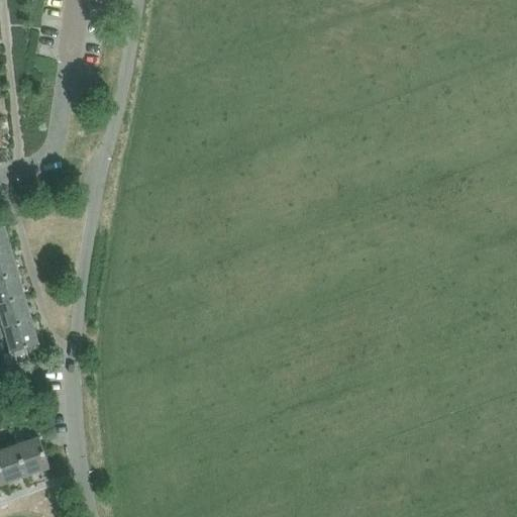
[(0,226),(0,252),(12,249),(5,225),(0,226)]
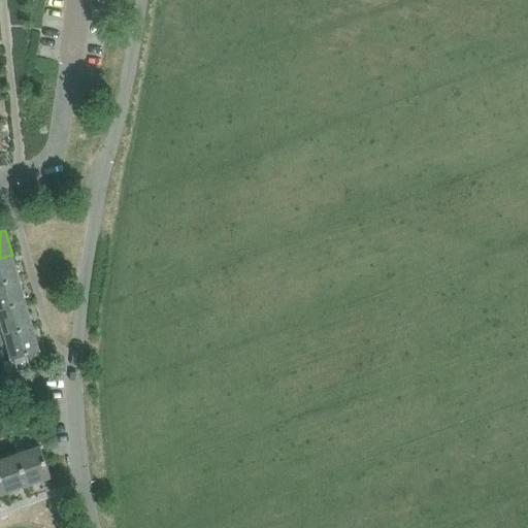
[(0,284),(20,278),(12,255),(0,258),(0,284)]
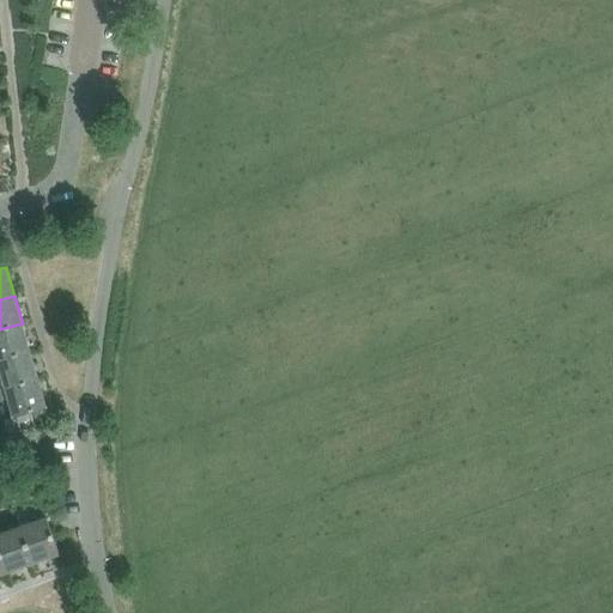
[(0,359),(30,351),(23,323),(0,329),(0,359)]
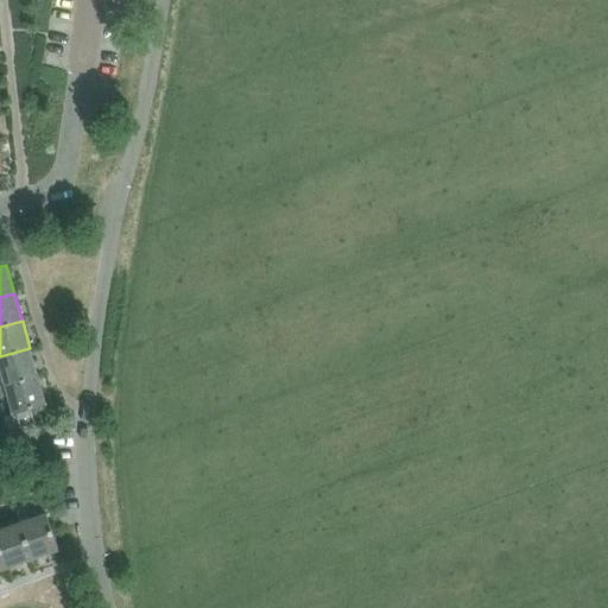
[(0,356),(0,377),(2,386),(38,377),(30,348),(0,356)]
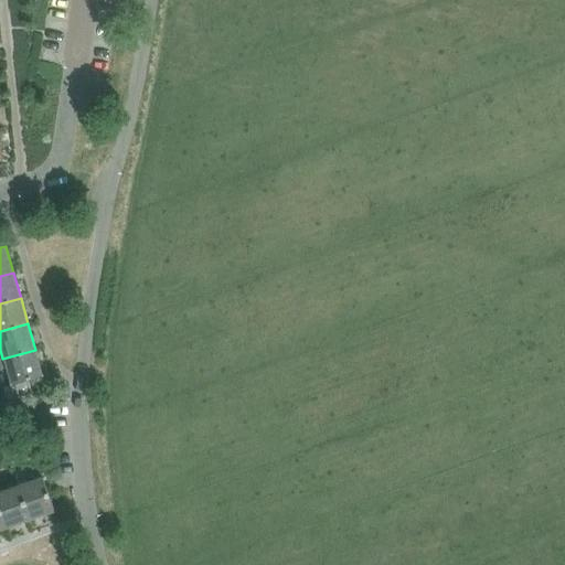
[(35,350),(2,359),(0,359),(0,371),(6,370),(10,385),(43,376),(35,350)]
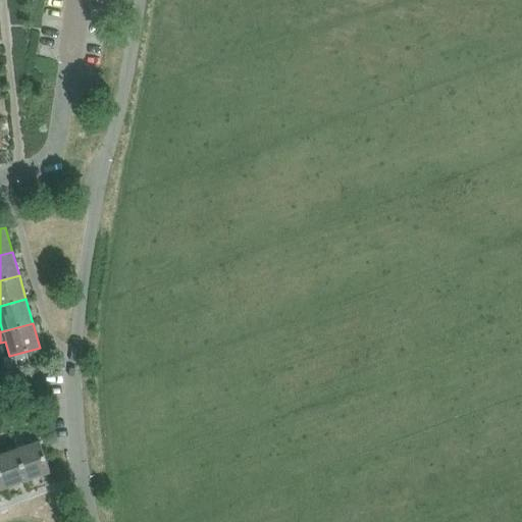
[(6,414),(0,416),(0,429),(10,426),(6,414)]
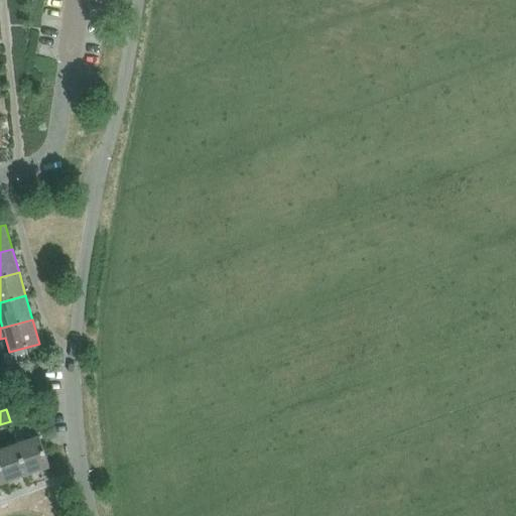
[(38,435),(15,443),(25,475),(49,467),(38,435)]
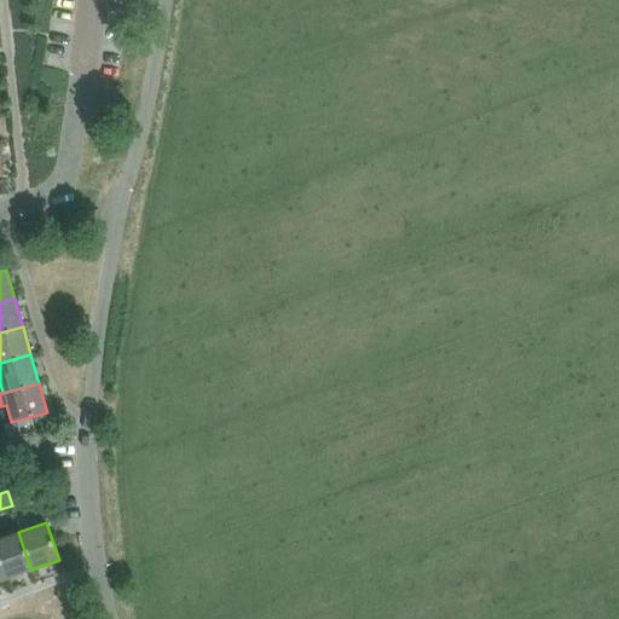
[(18,532),(0,538),(0,568),(4,579),(30,570),(18,532)]
